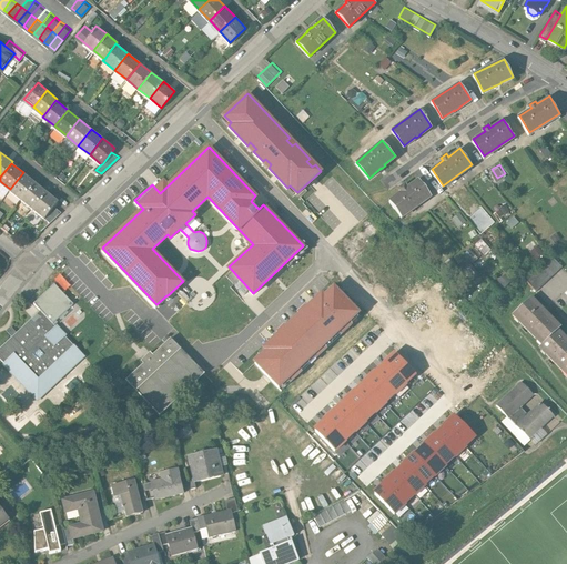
[(23,172),(10,189),(21,199),(34,182),(23,172)]
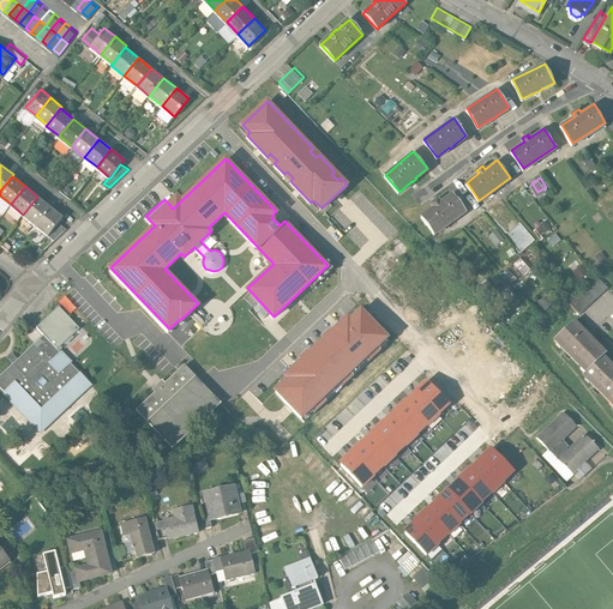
[(452,192),(440,200),(438,198),(432,202),(434,205),(421,215),(434,233),(466,210),(452,192)]
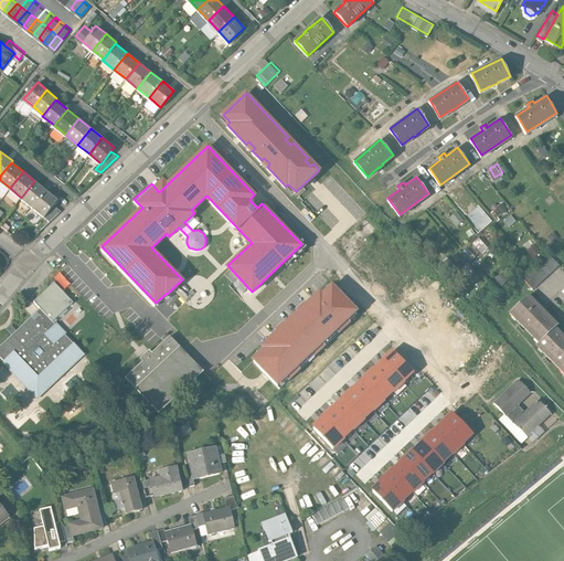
[(34,181),(21,198),(33,207),(46,190),(34,181)]
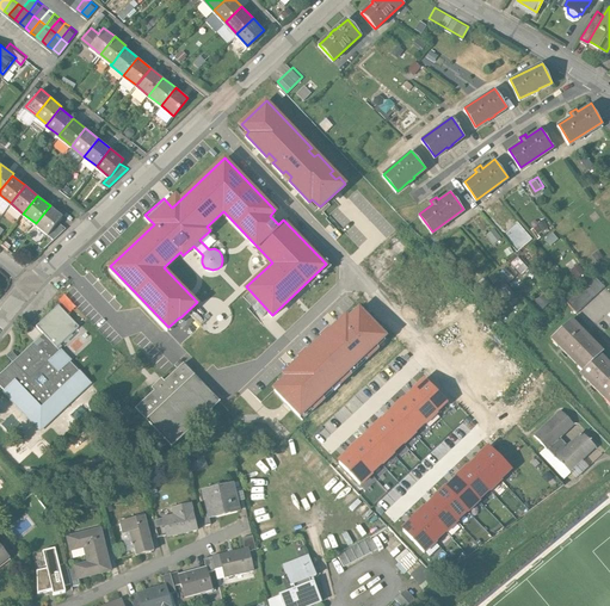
[(63,216),(50,205),(36,223),(49,234),(60,221),(63,216)]
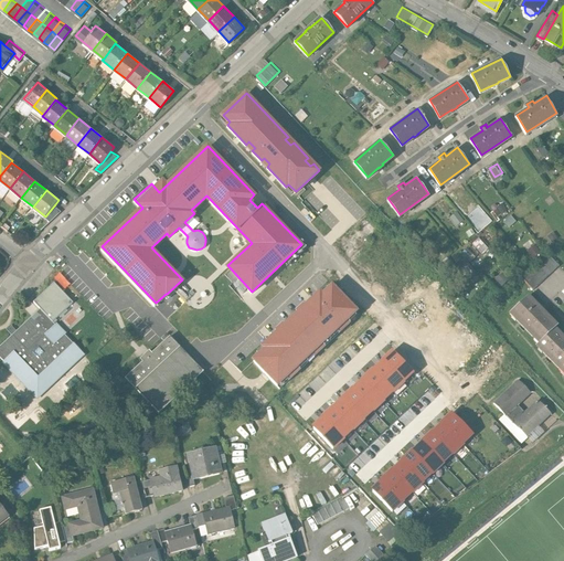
[(61,209),(55,204),(45,217),(50,220),(61,209)]
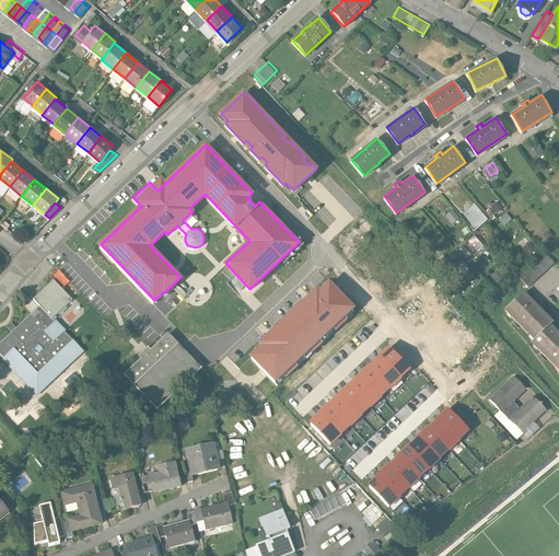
[(479,247),(486,242),(476,230),(469,236),(479,247)]
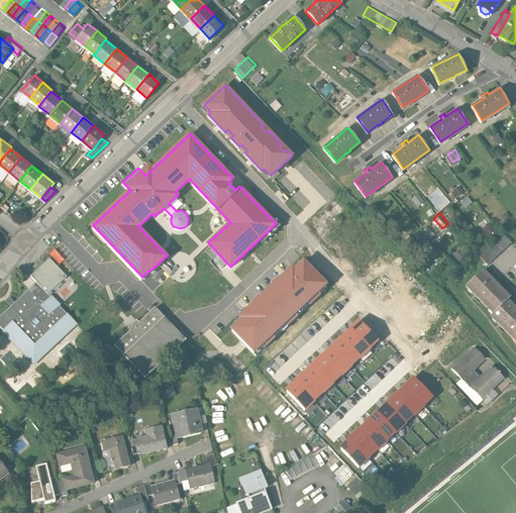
[(432,234),(439,226),(431,219),(424,226),(432,234)]
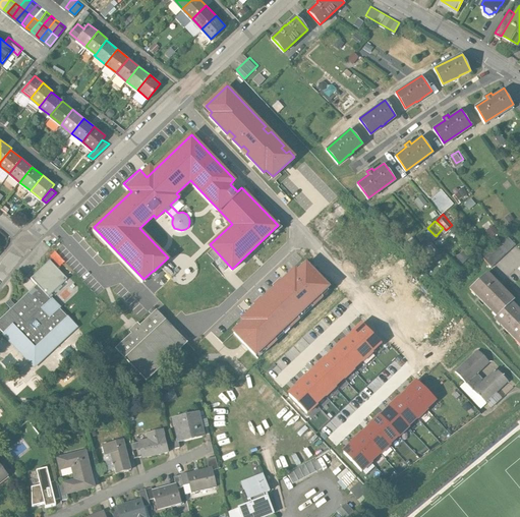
[(515,240),(507,232),(502,236),(510,245),(515,240)]
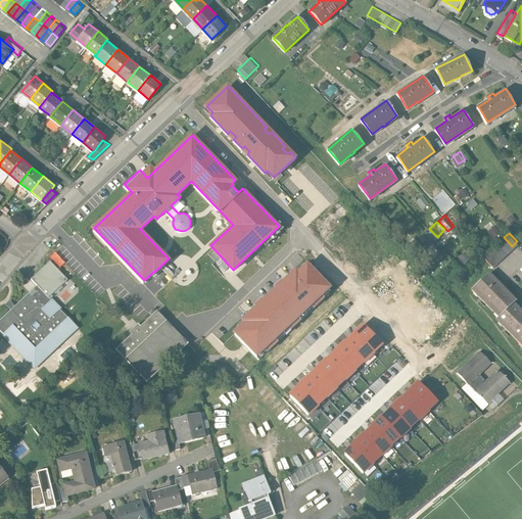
[(512,246),(504,237),(500,241),(507,250),(512,246)]
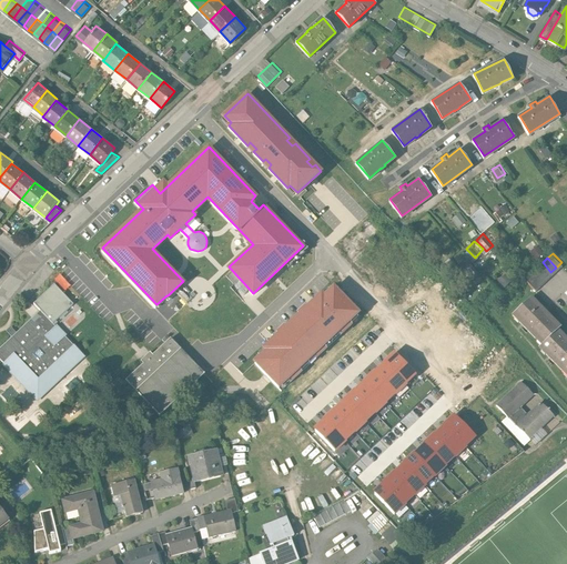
[(550,272),(543,262),(537,267),(546,277),(550,272)]
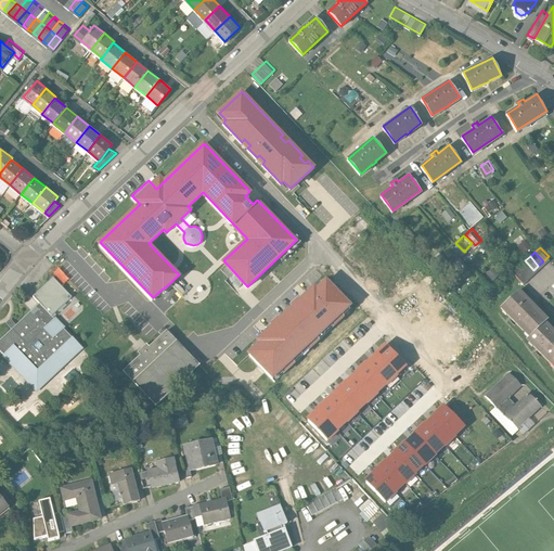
[(533,270),(525,260),(520,265),(529,274),(533,270)]
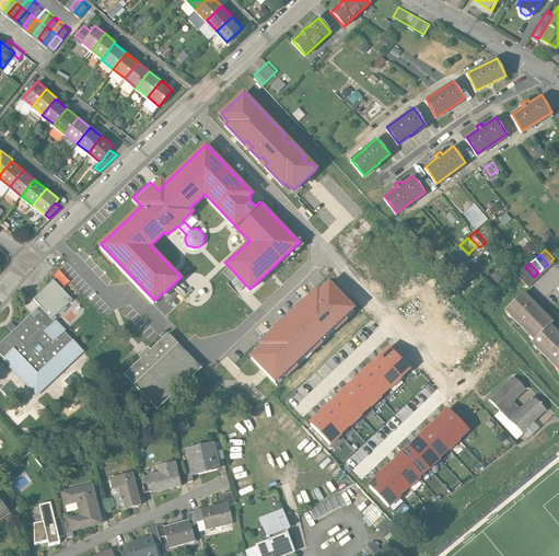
[(534,277),(525,267),(520,273),(530,284),(530,282),(528,281),(534,277)]
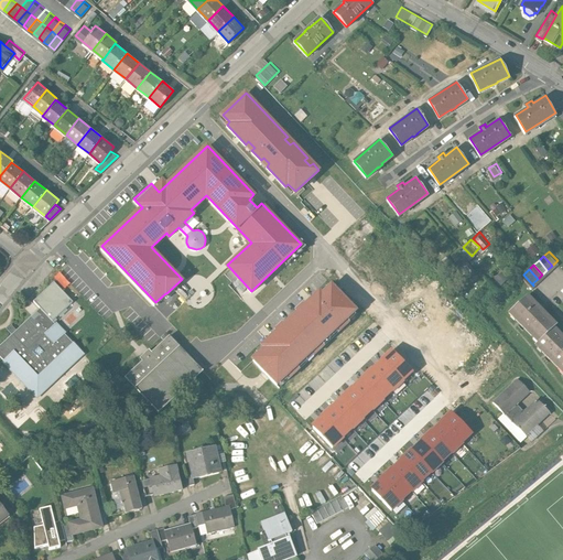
[(61,270),(56,273),(62,281),(75,298),(80,292),(69,279),(68,280),(61,270)]
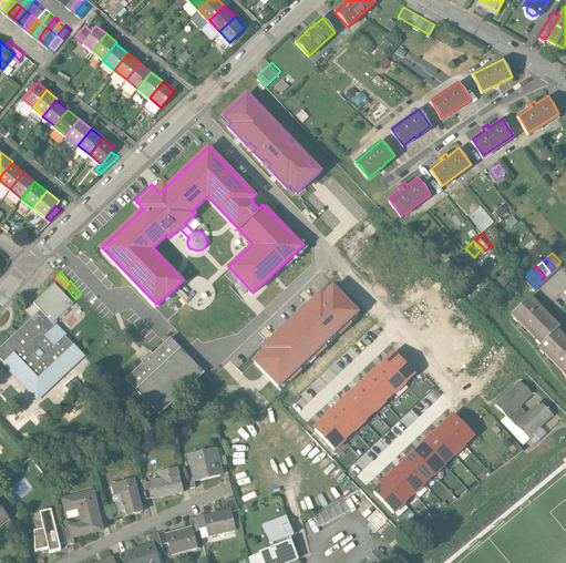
[(34,300),(41,307),(0,345),(0,355),(4,359),(2,361),(9,368),(11,367),(17,372),(16,375),(22,381),(23,380),(38,396),(51,384),(52,386),(60,378),(58,377),(70,366),(71,367),(79,360),(78,359),(83,354),(84,354),(84,352),(53,320),(74,300),(55,280),(34,300)]
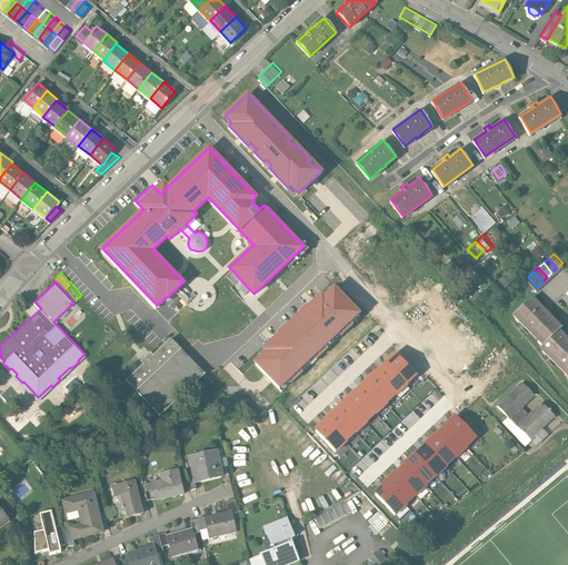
[(359,311),(335,287),(325,296),(322,294),(308,307),(306,305),(298,311),(302,317),(290,329),(285,325),(278,331),(280,334),(265,348),(268,350),(256,362),(280,387),(288,378),(291,382),(302,370),(300,368),(314,355),(317,357),(327,347),(325,344),(339,330),(341,333),(352,323),(350,320),(359,311)]
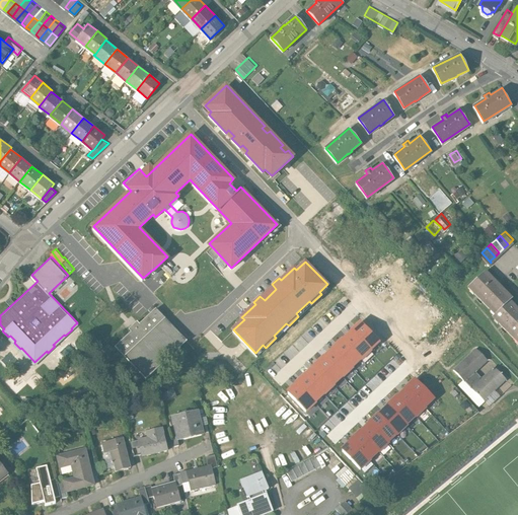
[(497,280),(485,269),(469,283),(496,311),(493,314),(494,314),(512,297),(500,284),(501,283),(497,280)]
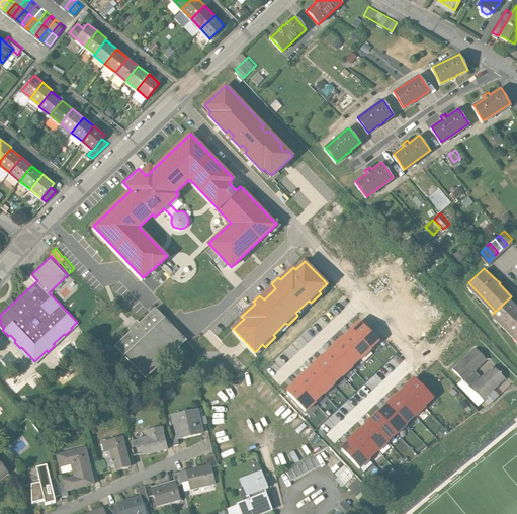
[(516,307),(509,298),(511,296),(493,314),(516,339),(516,307)]
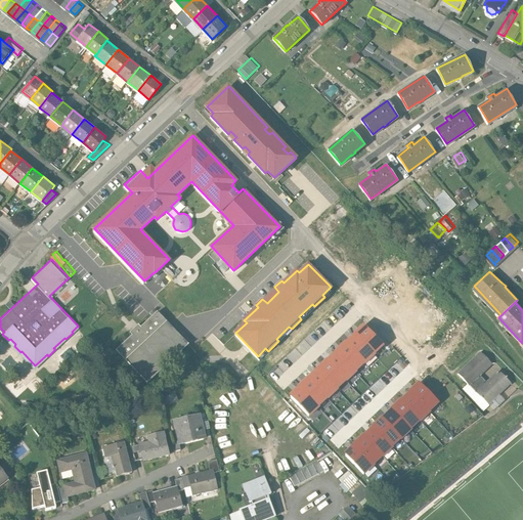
[(147,382),(189,343),(158,309),(141,326),(139,322),(130,331),(133,333),(116,349),(147,382)]
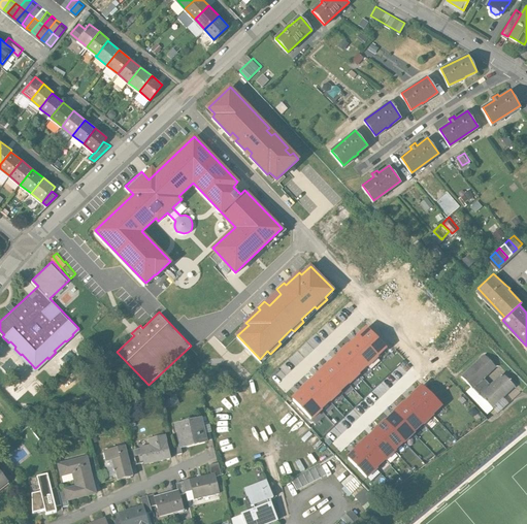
[(386,345),(367,326),(358,335),(377,356),(377,355),(376,354),(386,345)]
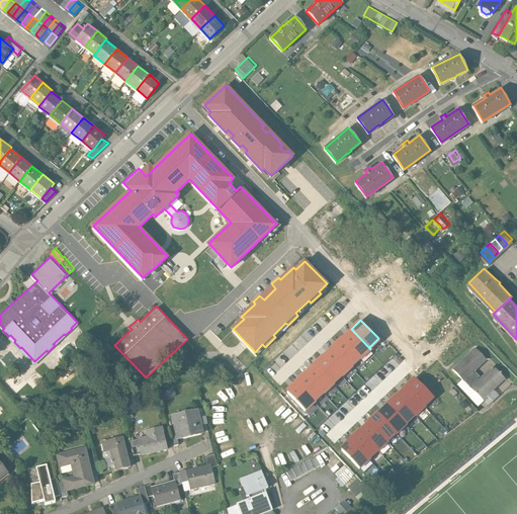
[(370,349),(351,329),(350,329),(351,331),(344,338),(342,337),(360,357),(370,349)]
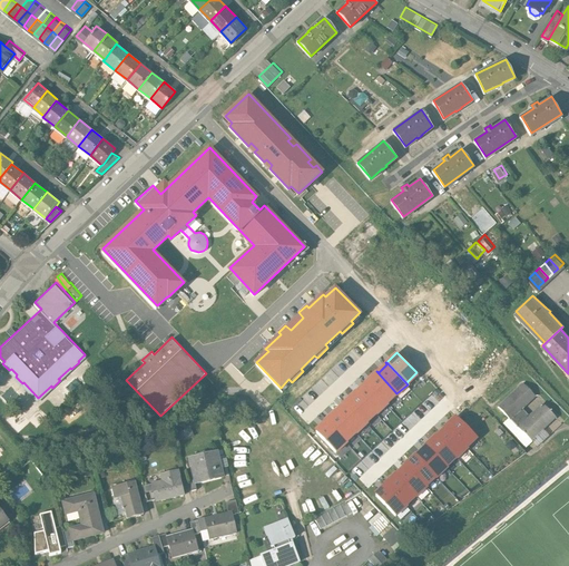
[(396,393),(376,371),(366,381),(386,403),(388,402),(386,401),(395,392),(396,394),(396,393)]
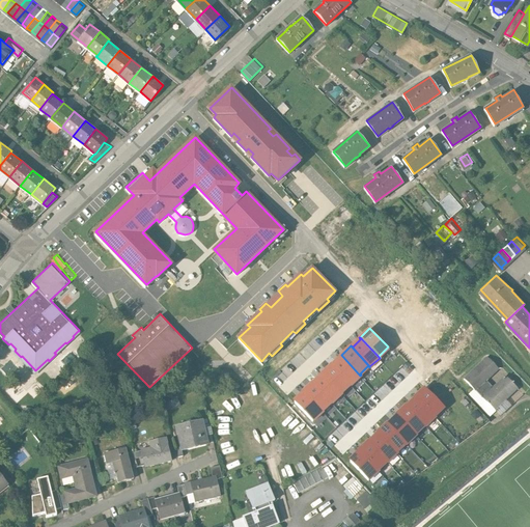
[(360,376),(341,355),(340,356),(341,357),(334,364),(332,363),(332,364),(351,384),(360,376)]
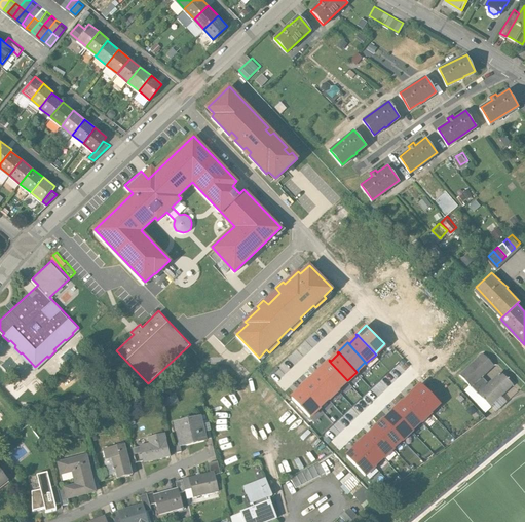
[(501,371),(489,382),(482,374),(494,363),(483,351),(460,373),(465,378),(465,379),(484,400),(485,399),(490,405),(513,383),(501,371)]
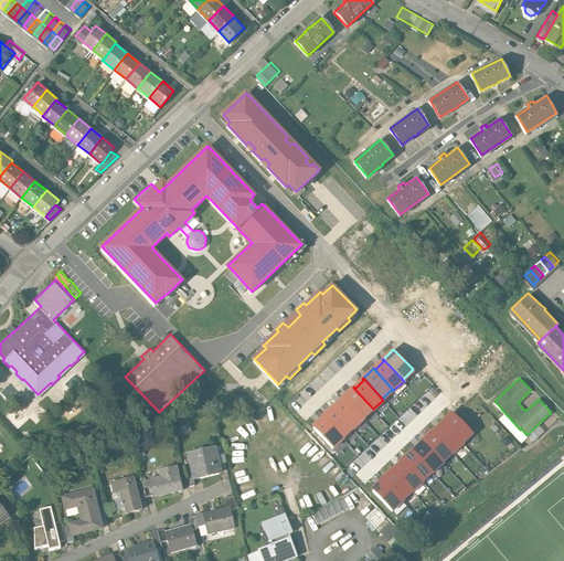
[(373,409),(353,388),(342,397),(363,419),(364,417),(363,416),(371,409),(373,410),(373,409)]
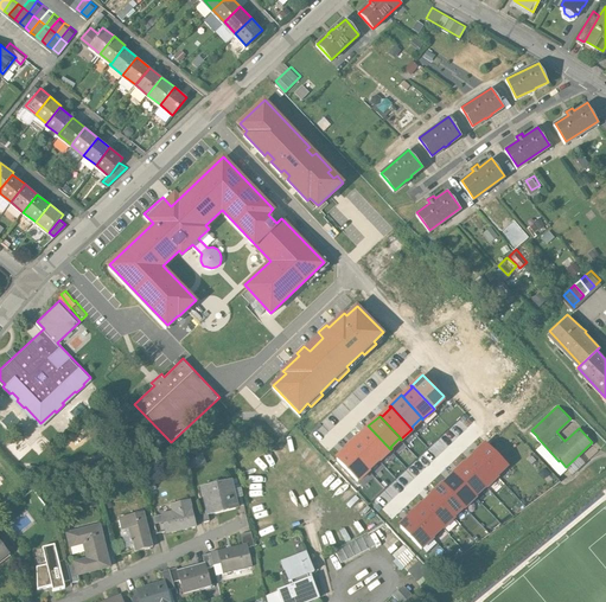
[(390,449),(368,426),(368,427),(369,428),(359,437),(358,435),(357,436),(380,460),(390,449)]
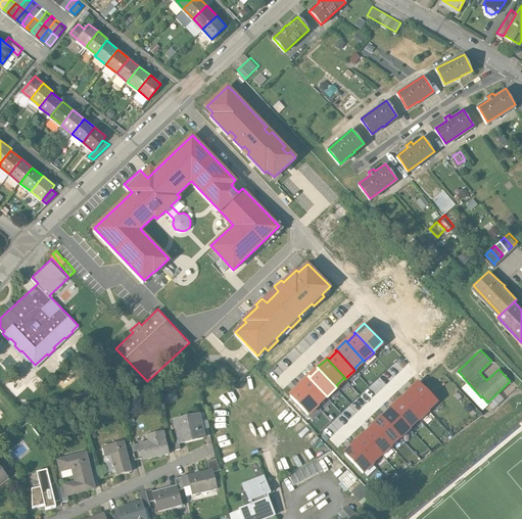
[(327,396),(307,376),(298,384),(318,405),(319,405),(317,403),(325,395),(327,396)]
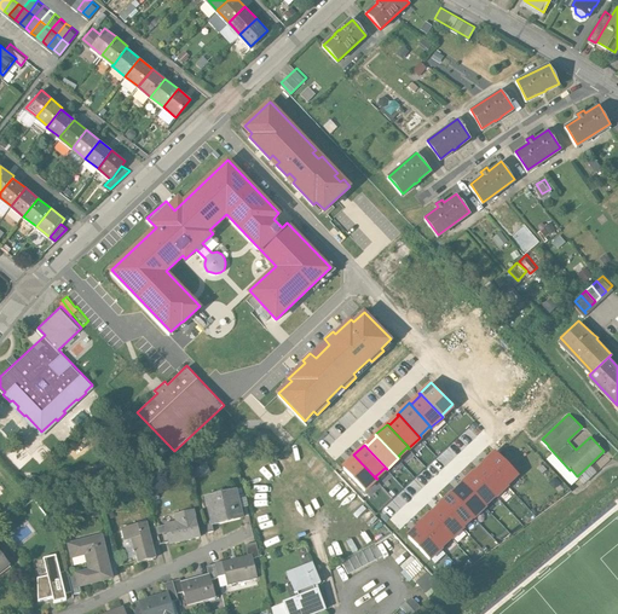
[(517,473),(496,451),(484,461),(507,485),(508,485),(507,482),(517,473)]
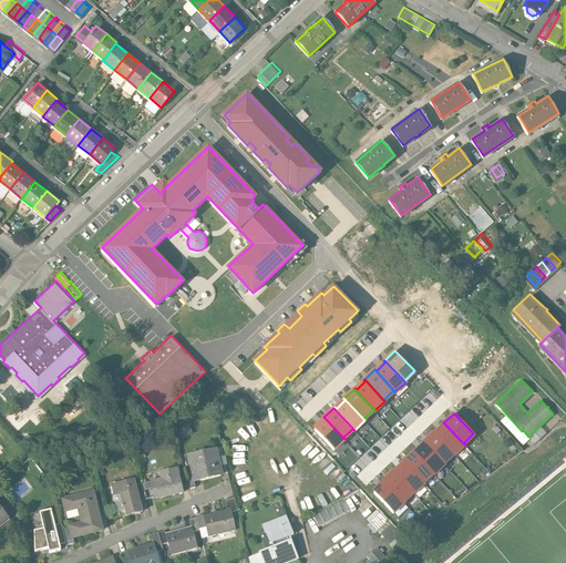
[(345,439),(323,417),(323,418),(325,419),(315,428),(335,449),(345,439)]
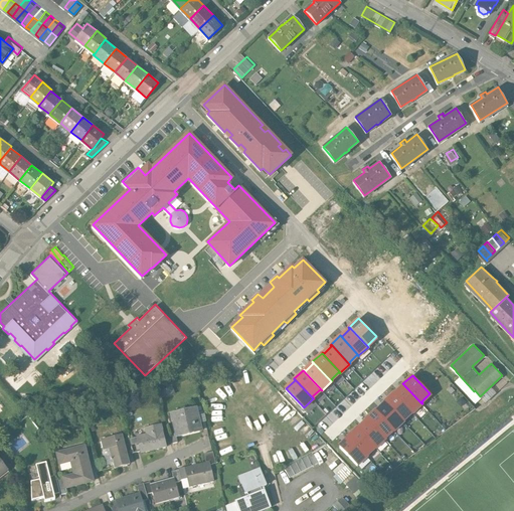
[(421,403),(402,383),(402,384),(403,386),(395,393),(394,391),(393,392),(412,412),(421,403)]
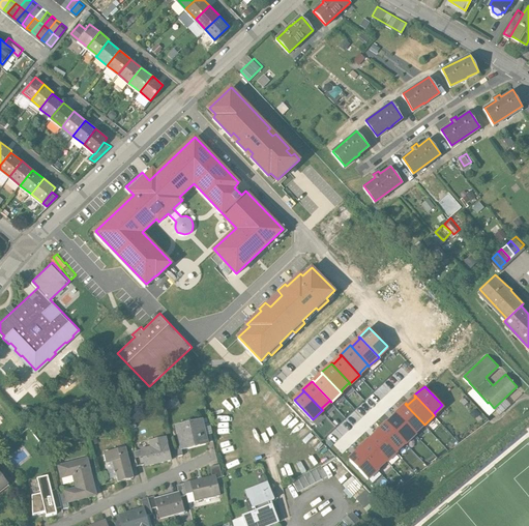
[(424,425),(405,404),(395,413),(415,434),(416,433),(414,431),(422,424),(424,426),(424,425)]
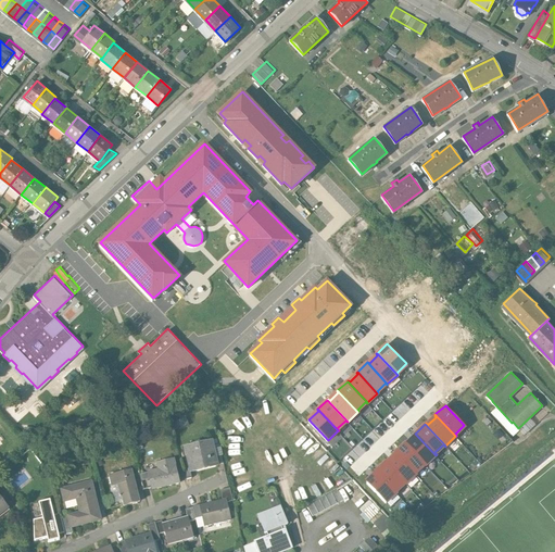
[(436,455),(415,434),(416,436),(407,443),(406,441),(405,442),(426,464),(436,455)]
